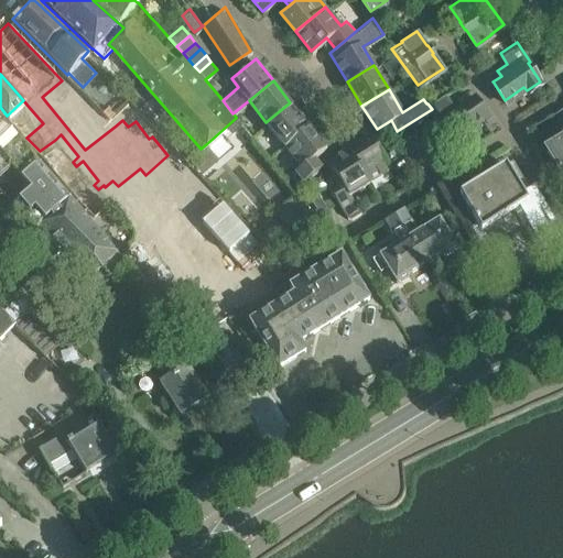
[(485,113),(474,96),(455,108),(444,93),(440,95),(428,104),(432,109),(441,122),(442,121),(455,140),(468,130),(466,127),(485,113)]
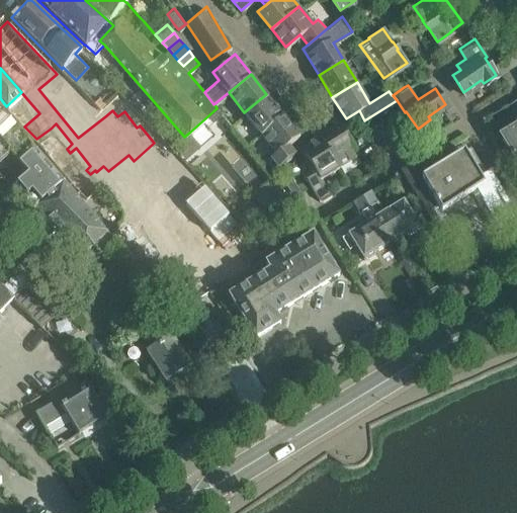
[(117,90),(98,108),(105,116),(112,110),(117,116),(124,111),(137,127),(140,125),(150,138),(157,133),(117,90)]
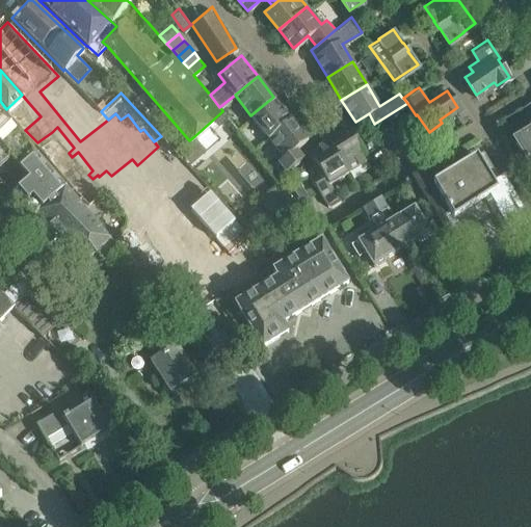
[(290,116),(273,97),(250,115),(267,135),(290,116)]
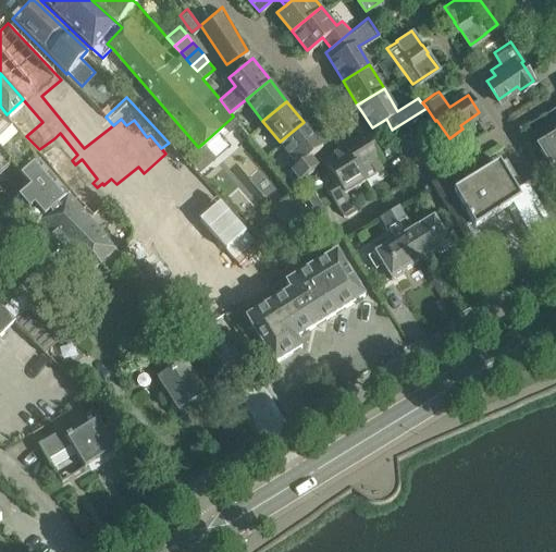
[(26,136),(42,122),(28,106),(12,121),(25,136),(26,136)]
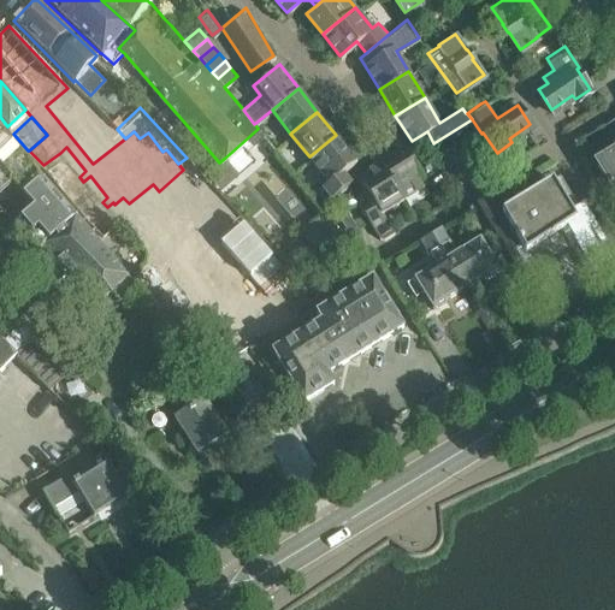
[(40,244),(42,243),(76,212),(29,158),(0,126),(0,182),(10,173),(36,200),(16,219),(40,244)]
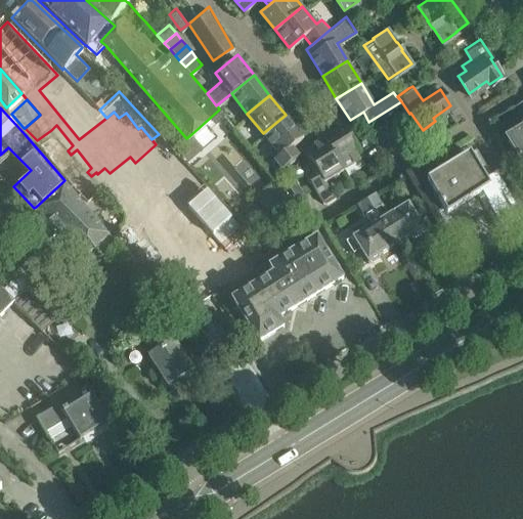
[(280,166),(297,154),(290,145),(302,135),(286,115),(263,133),(279,153),(273,158),(280,166)]
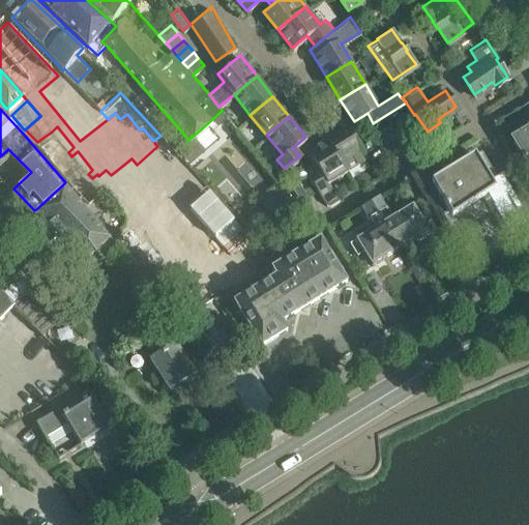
[(347,125),(327,138),(347,169),(366,156),(347,125)]
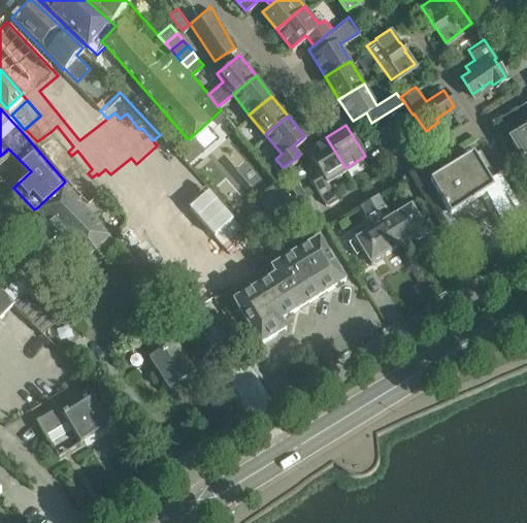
[(526,125),(509,136),(526,164),(526,125)]
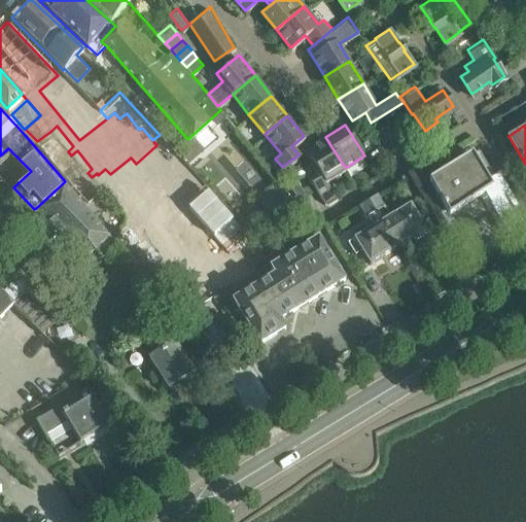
[(98,184),(92,177),(88,173),(78,163),(72,157),(70,155),(67,151),(61,143),(51,131),(37,141),(54,162),(83,196),(98,184)]
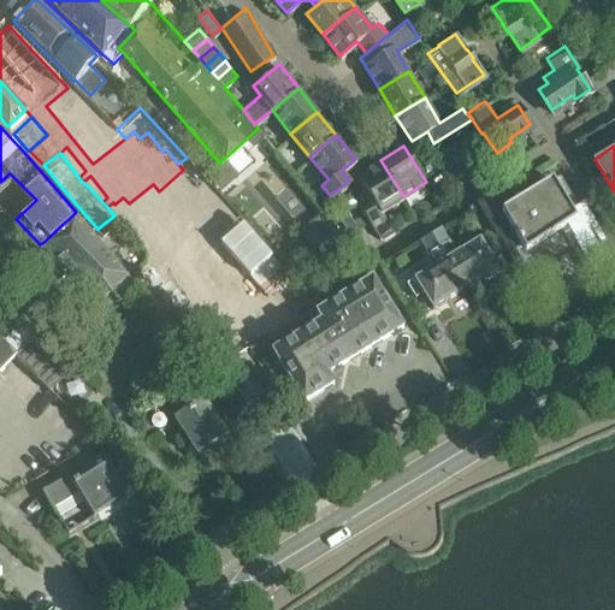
[(403,196),(380,160),(358,175),(368,193),(356,201),(372,225),(378,235),(383,236),(392,230),(380,209),(403,196)]
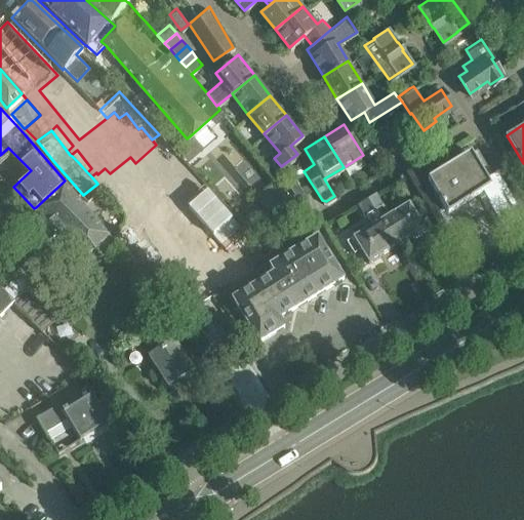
[(522,223),(512,204),(504,191),(508,189),(496,170),(486,176),(470,151),(427,177),(447,211),(482,190),(488,200),(487,201),(506,233),(522,223)]
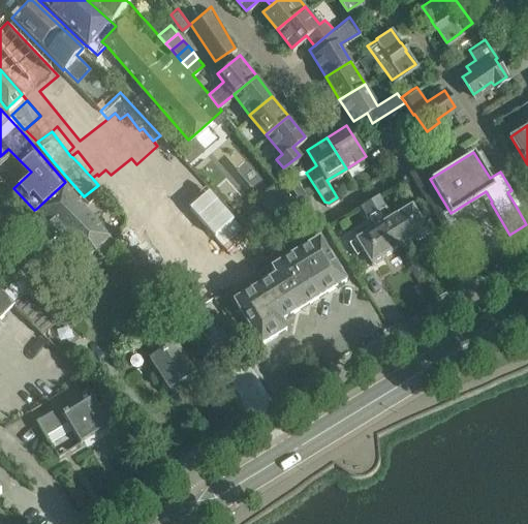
[(298,196),(305,192),(299,181),(291,185),(298,196)]
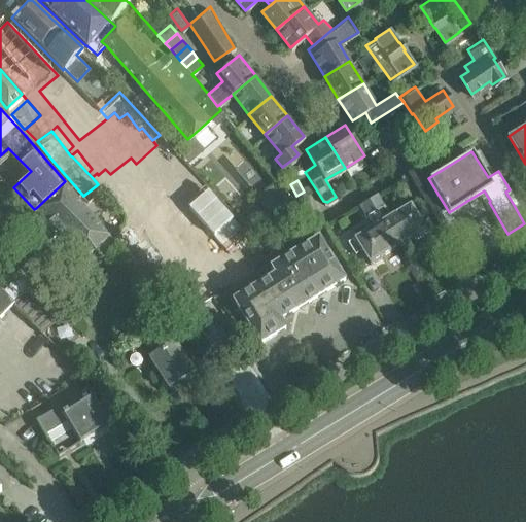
[(34,209),(20,223),(40,245),(57,229),(84,256),(92,249),(99,256),(113,242),(106,235),(109,232),(65,181),(36,208),(34,209)]
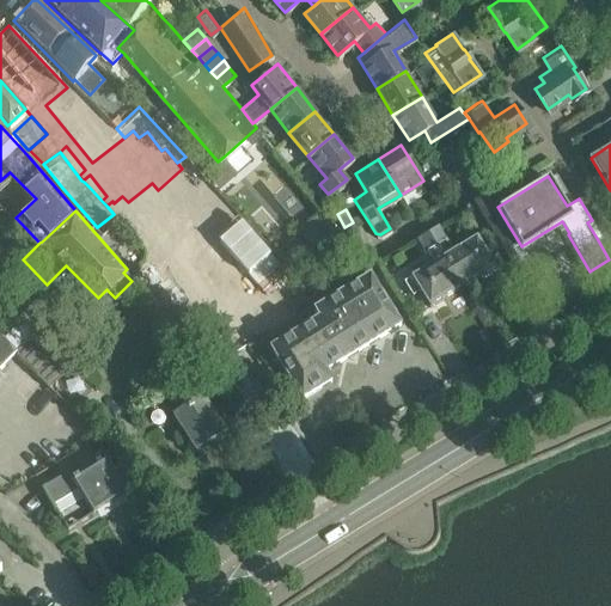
[(438,224),(428,230),(435,242),(460,282),(480,271),(483,273),(490,269),(490,264),(494,263),(480,240),(487,236),(483,230),(452,248),(445,236),(438,224)]
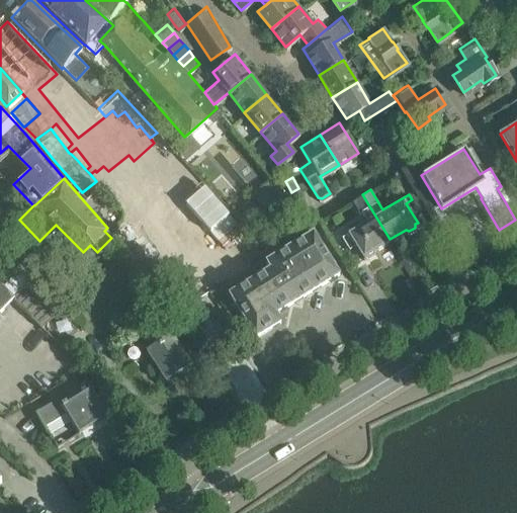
[(359,211),(360,209),(368,204),(362,194),(352,200),(359,211)]
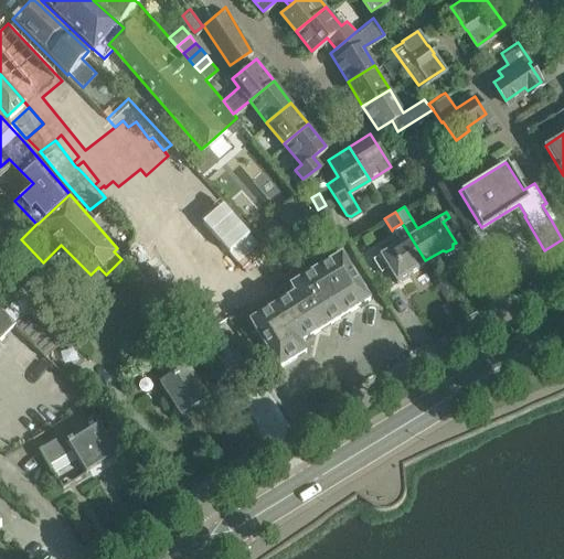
[(425,260),(402,223),(393,228),(400,239),(372,257),(376,262),(382,258),(395,279),(398,278),(402,279),(407,276),(408,271),(425,260)]
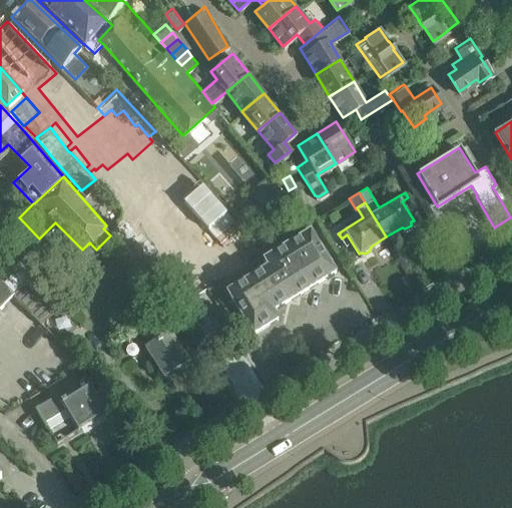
[(311,229),(281,247),(290,263),(289,264),(304,289),(335,269),(311,229)]
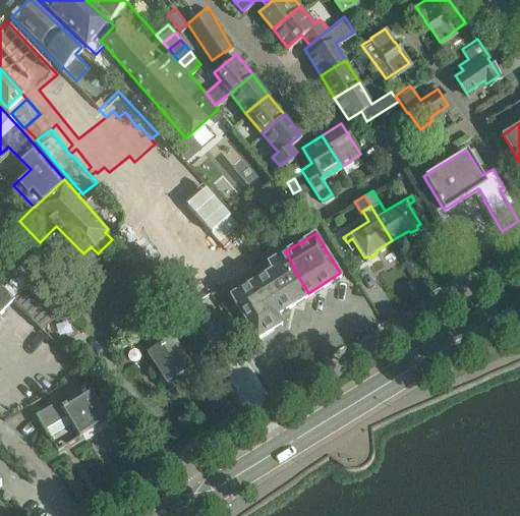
[(294,267),(285,251),(268,261),(272,268),(229,293),(256,337),(281,321),(276,312),(308,293),(293,268),(294,267)]
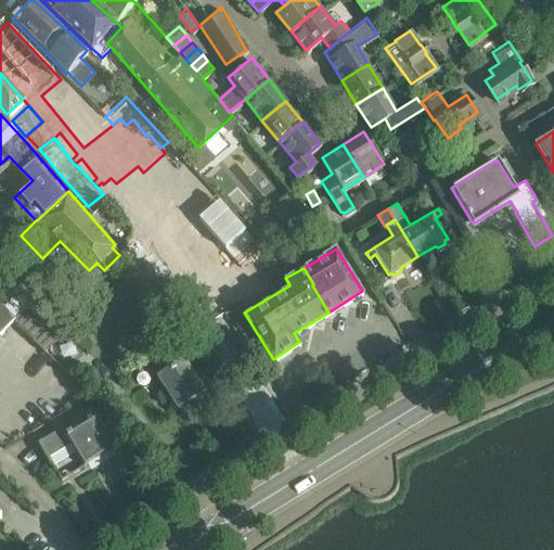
[(47,293),(38,302),(54,317),(63,309),(47,293)]
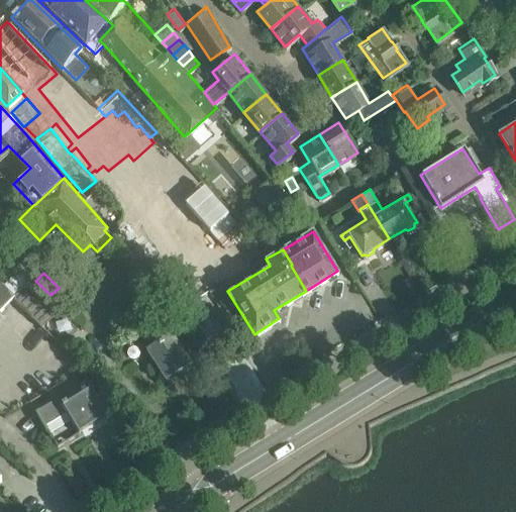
[(29,278),(14,295),(15,296),(42,322),(59,306),(29,278)]
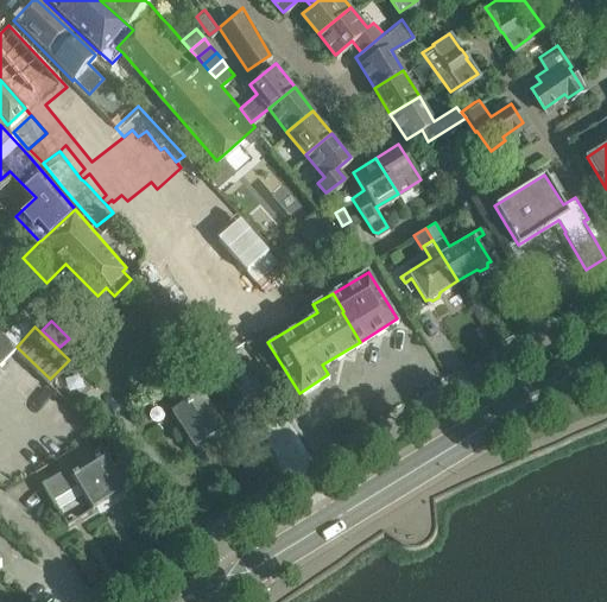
[(0,365),(18,348),(17,347),(0,330),(0,365)]
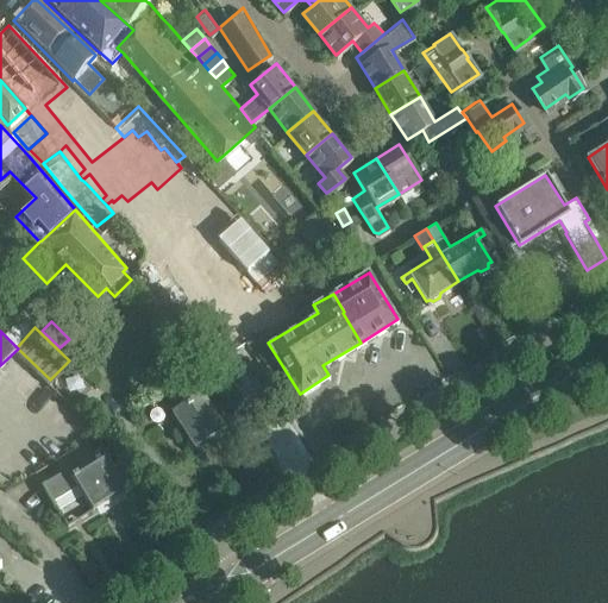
[(204,372),(177,388),(186,401),(173,409),(193,444),(223,426),(202,393),(212,385),(204,372)]
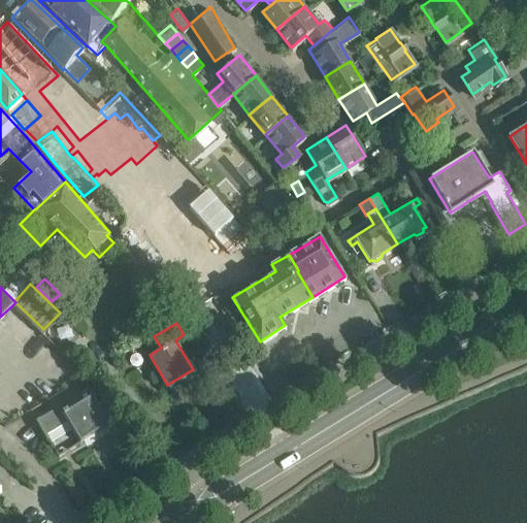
[(66,419),(79,439),(108,421),(87,386),(35,418),(44,432),(66,419)]
